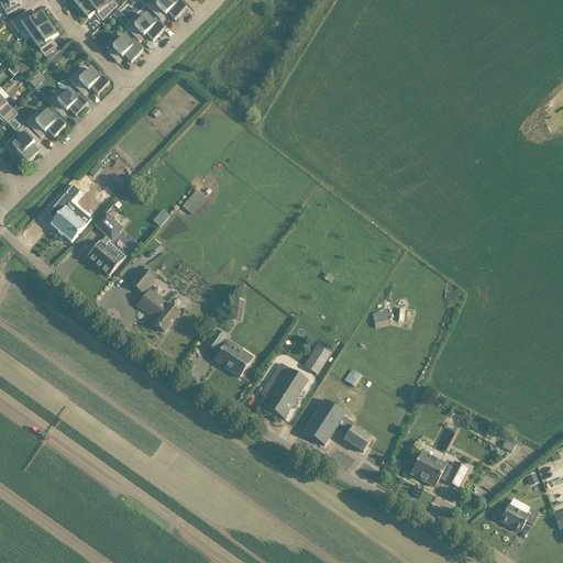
[(22,0),(6,0),(8,1),(2,8),(7,17),(25,7),(22,0)]
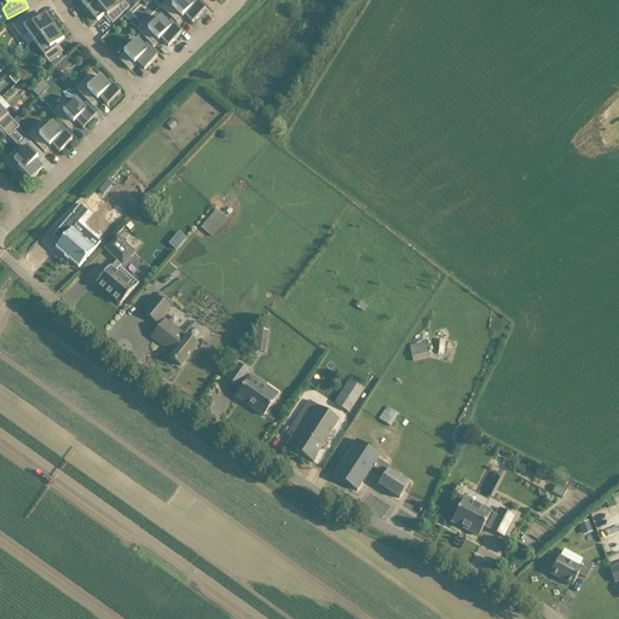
[(80,0),(88,10),(99,0),(80,0)]
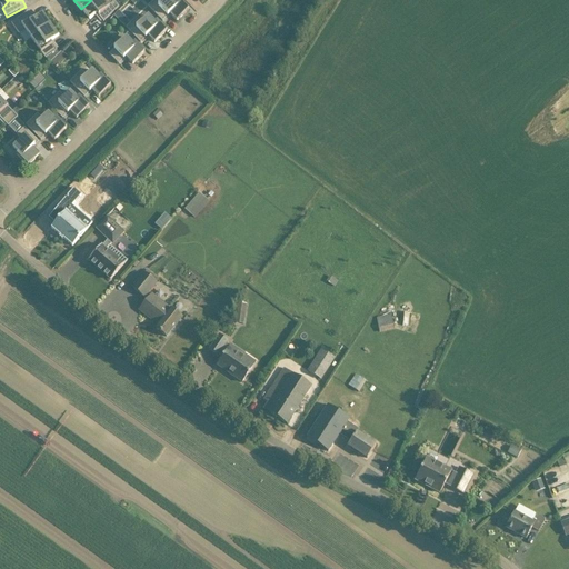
[(103,0),(91,0),(81,9),(90,20),(97,15),(103,22),(119,7),(112,0),(107,0),(105,1),(103,0)]
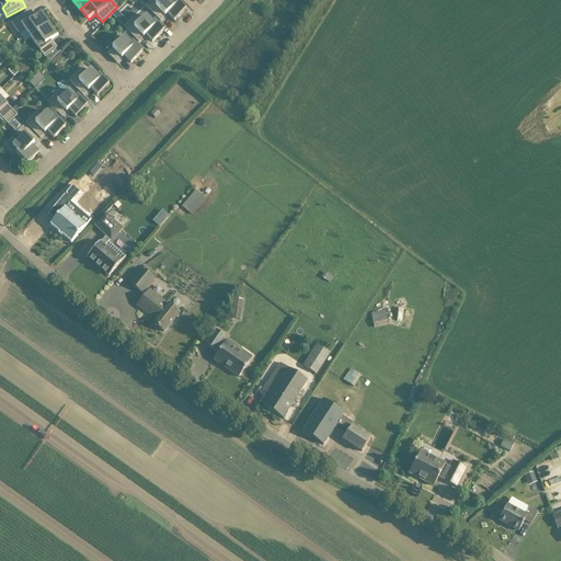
[(139,0),(146,7),(160,22),(168,14),(174,21),(186,10),(176,0),(175,2),(172,0),(162,0),(161,0),(151,0),(150,1),(149,0),(139,0)]
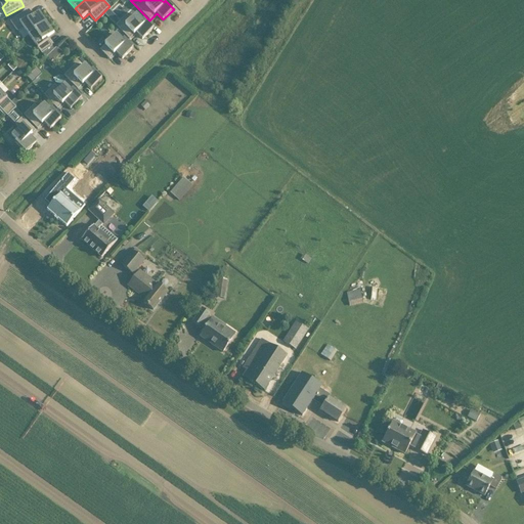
[(39,13),(34,17),(32,18),(27,10),(10,23),(17,32),(25,30),(29,36),(46,24),(39,13)]
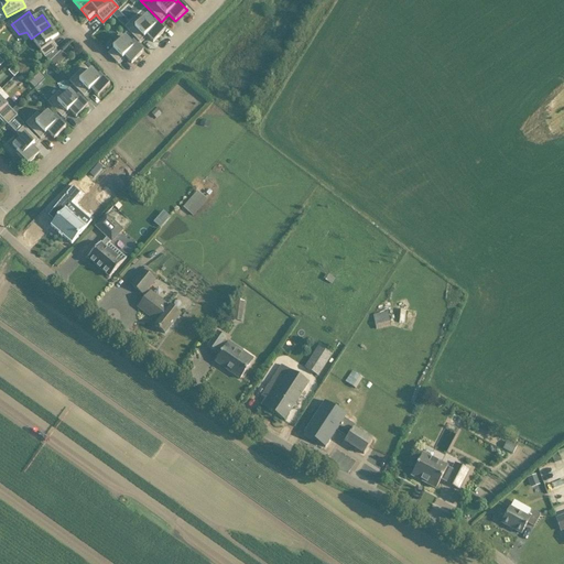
[(137,17),(125,28),(140,43),(147,36),(153,43),(165,31),(155,22),(154,23),(147,17),(141,22),(137,17)]
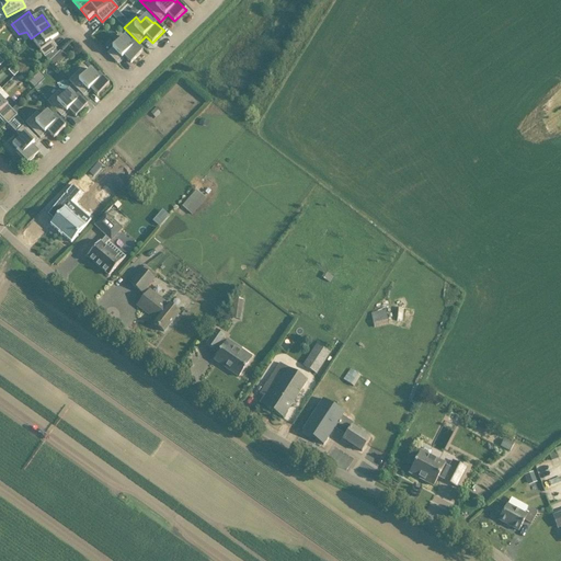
[(49,25),(31,38),(45,58),(56,50),(50,42),(58,36),(49,25)]
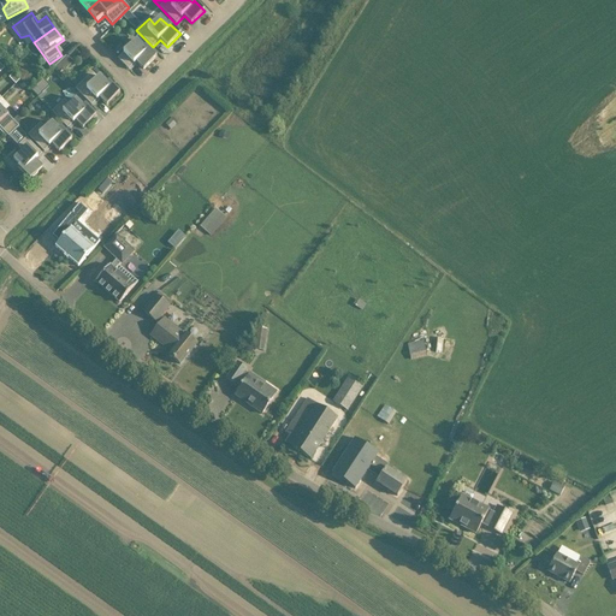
[(144,48),(137,41),(118,59),(129,70),(137,63),(143,70),(157,58),(147,47),(144,48)]
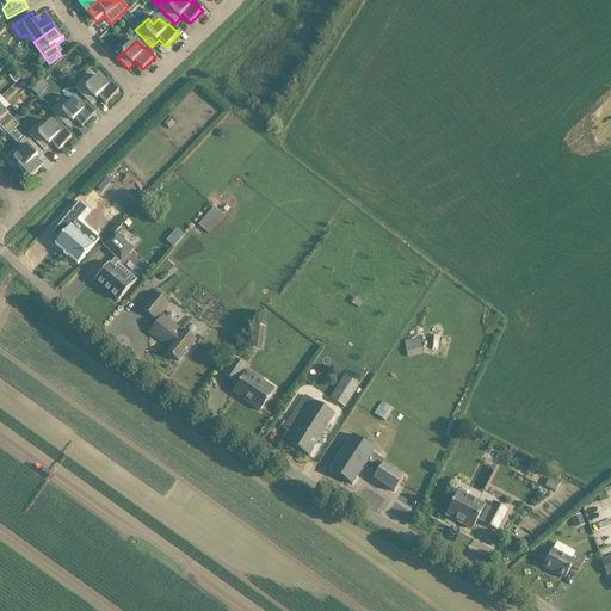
[(13,73),(10,78),(16,84),(20,80),(13,73)]
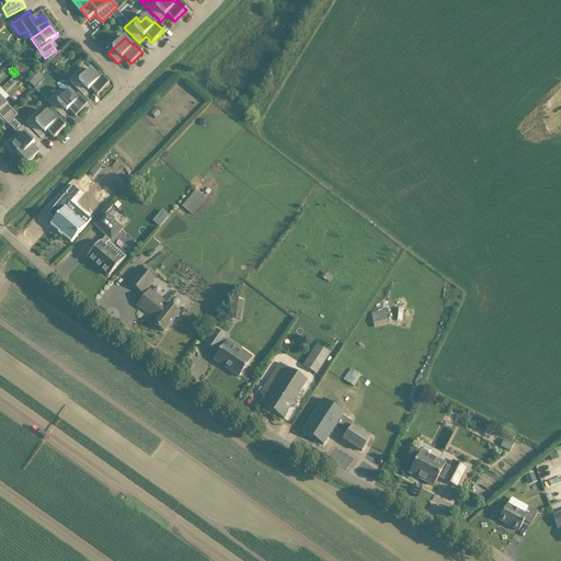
[(69,81),(83,96),(91,90),(98,96),(109,84),(100,76),(98,77),(91,70),(86,76),(80,70),(69,81)]
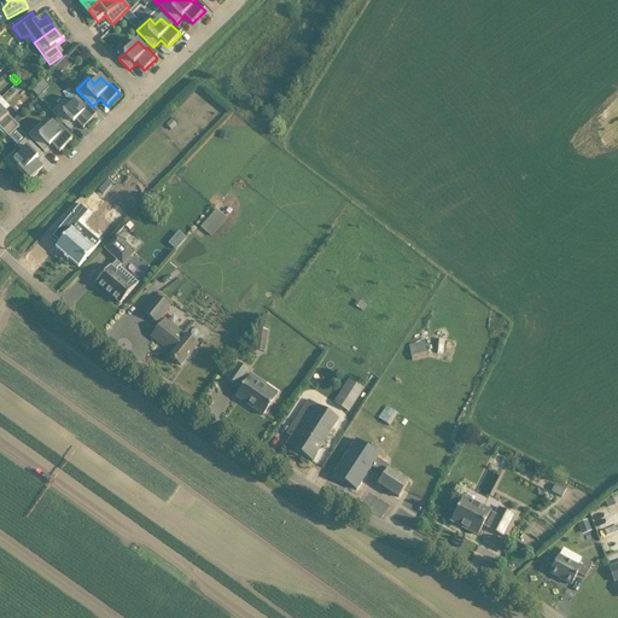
[(44,80),(31,92),(38,99),(50,87),(44,80)]
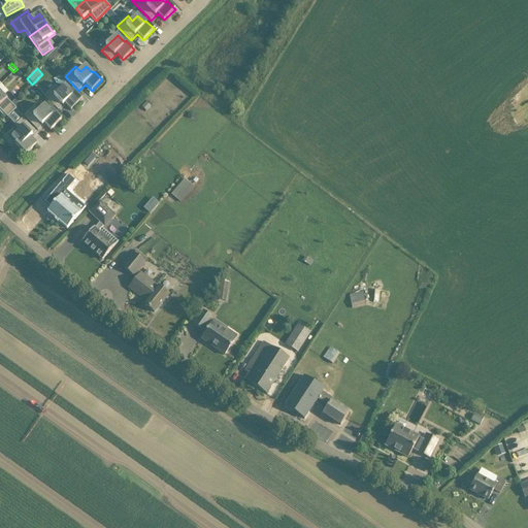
[(44,96),(59,110),(65,104),(71,110),(83,100),(73,91),(72,93),(65,86),(60,91),(56,86),(44,96)]
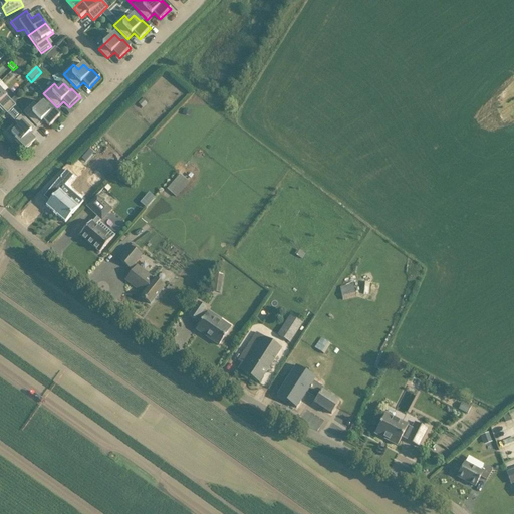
[(16,106),(15,105),(11,100),(0,88),(0,106),(7,114),(8,114),(15,106),(16,106)]
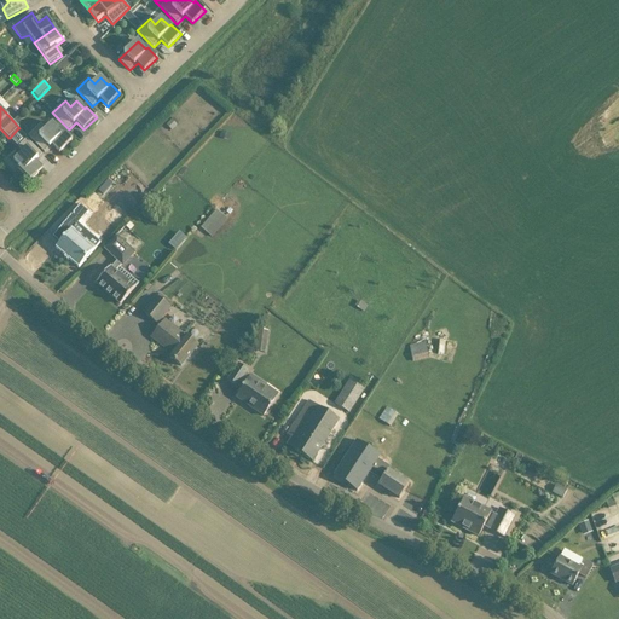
[(177,126),(172,120),(167,126),(172,131),(177,126)]
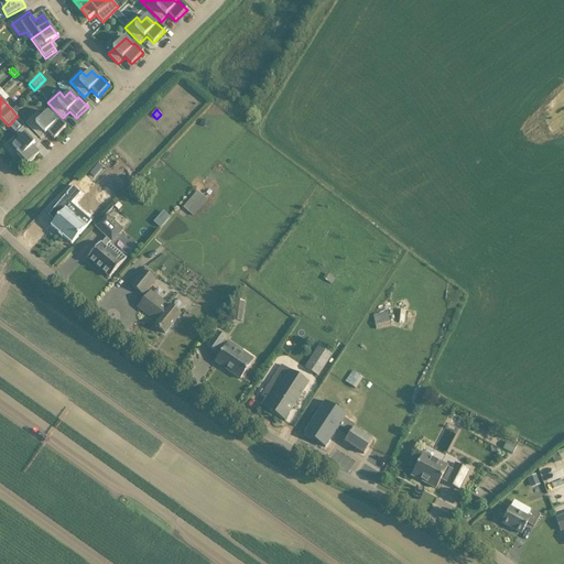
[(25,125),(41,140),(47,132),(54,139),(66,128),(56,118),(55,120),(49,112),(43,118),(38,112),(25,125)]
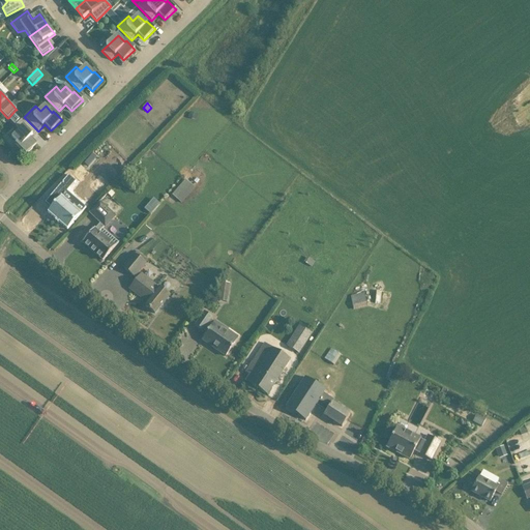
[(31,138),(35,134),(36,133),(23,119),(22,116),(16,110),(8,118),(16,125),(16,126),(20,130),(12,138),(18,143),(16,145),(26,155),(36,145),(37,145),(32,140),(31,138)]
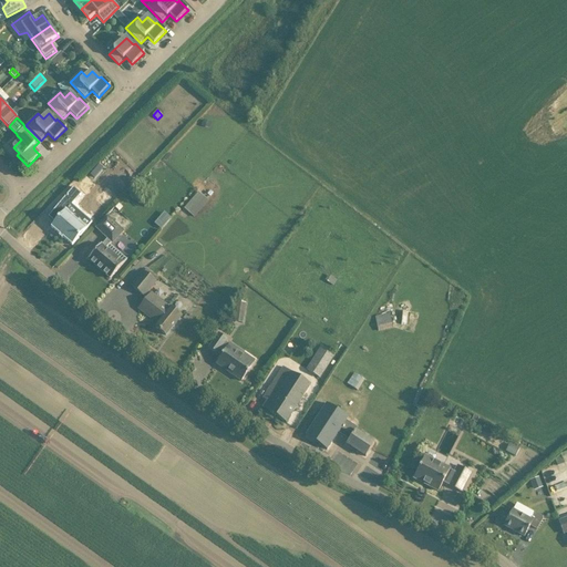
[(100,165),(91,175),(94,178),(103,168),(100,165)]
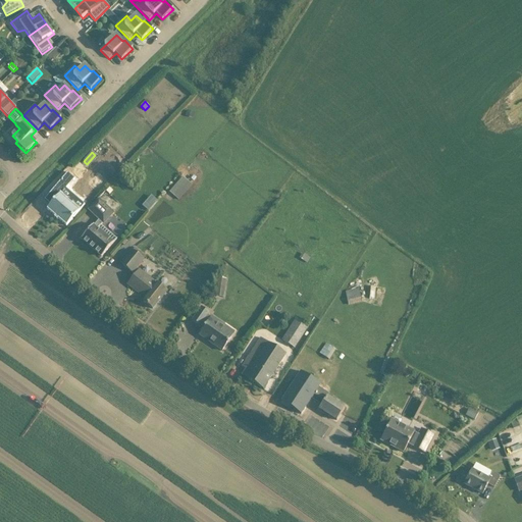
[(66,226),(80,211),(61,195),(74,179),(68,173),(45,200),(51,205),(47,210),(55,217),(54,218),(57,220),(58,219),(66,226)]
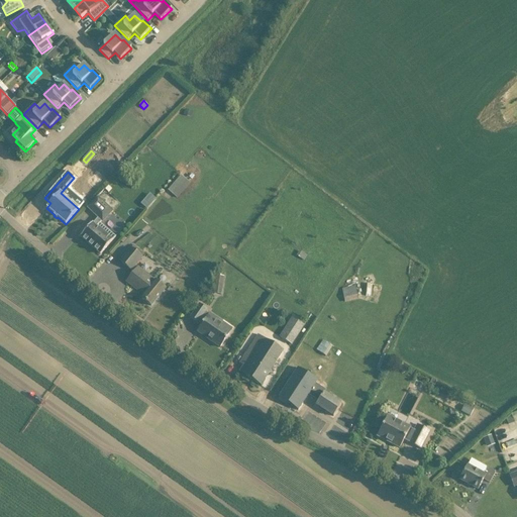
[(180,188),(186,180),(181,176),(168,191),(173,195),(177,191),(180,195),(183,191),(180,188)]
